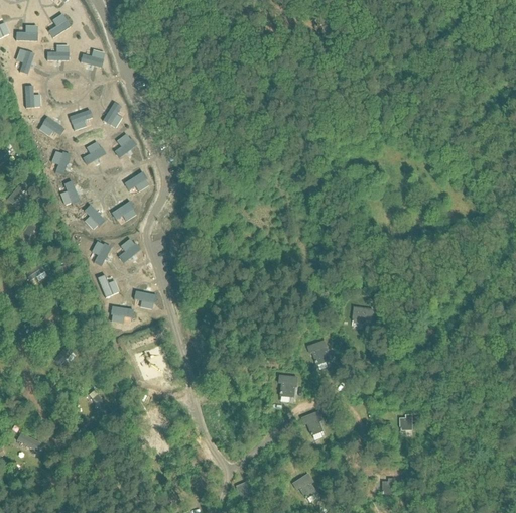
[(354,306),(353,319),(354,319),(354,323),(372,325),(373,309),(354,306)]
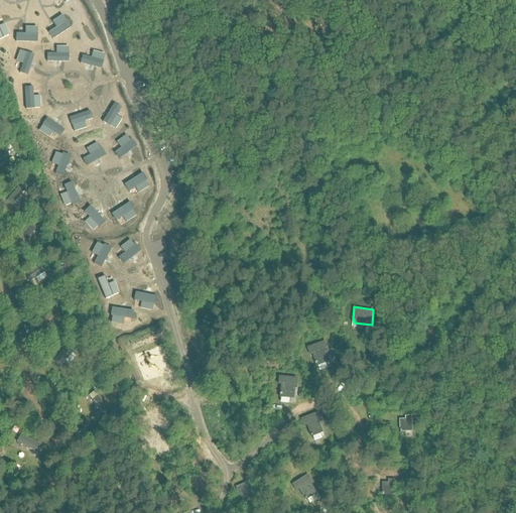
[(72,342),(76,345),(81,339),(77,336),(72,342)]
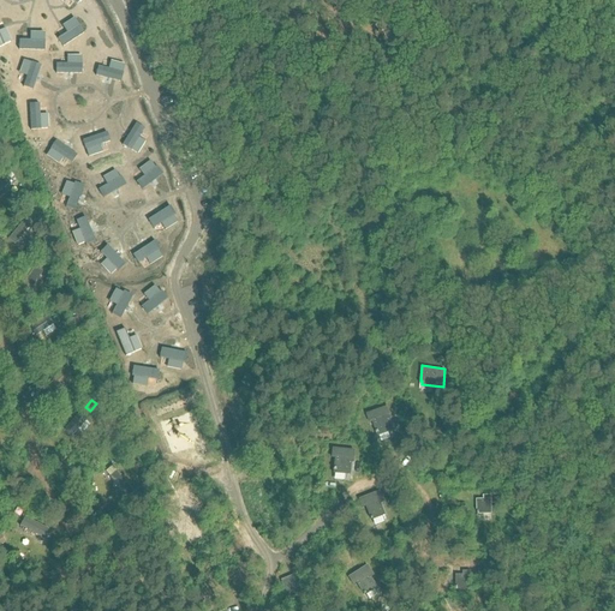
[(372,420),(377,435),(394,429),(389,417),(392,417),(388,405),(366,412),(369,421),(372,420)]
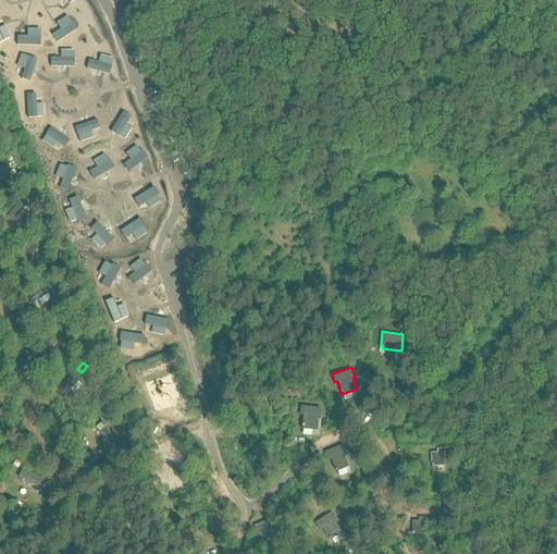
[(320,417),(321,406),(300,404),(299,413),(302,413),(301,426),(317,428),(318,417),(320,417)]
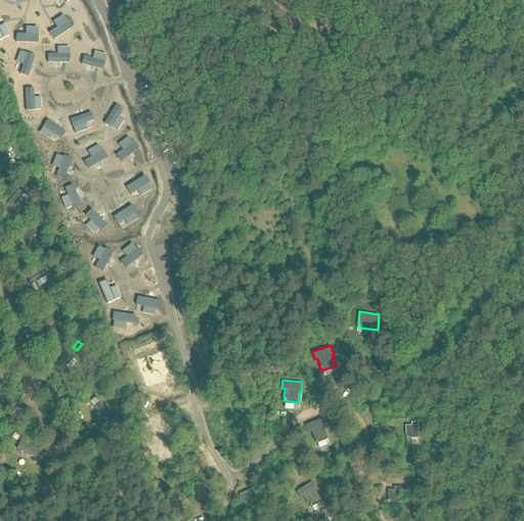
[(328,437),(324,428),(328,427),(323,417),(305,423),(308,431),(311,430),(316,442),(328,437)]
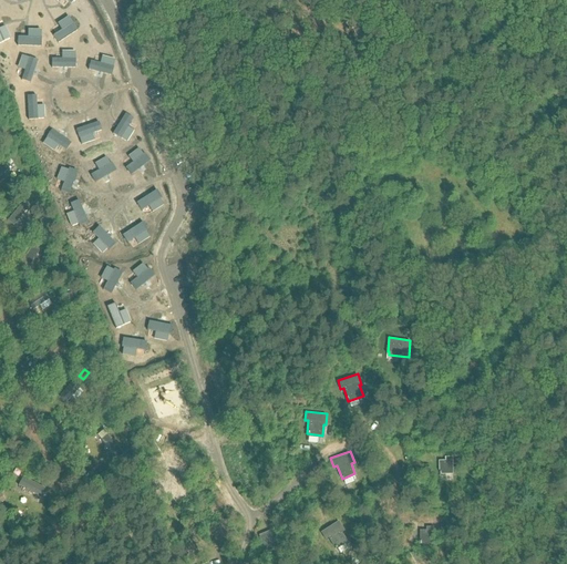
[(440,459),(440,473),(453,472),(453,454),(446,454),(446,459),(440,459)]
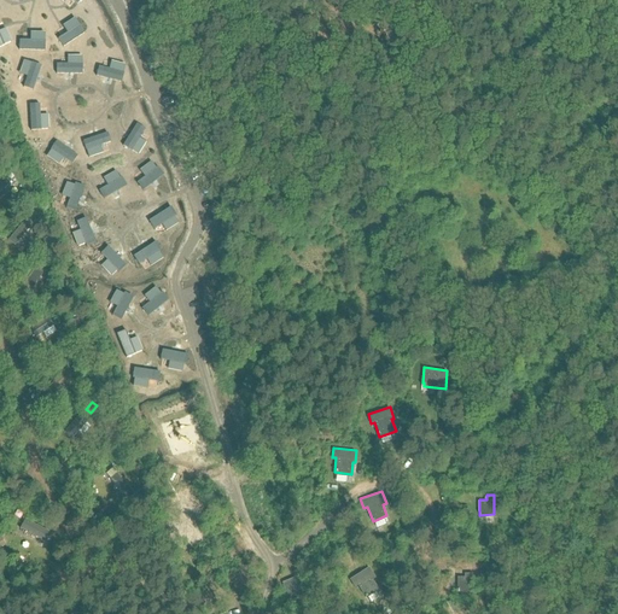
[(178,504),(176,525),(192,526),(193,506),(196,506),(196,498),(186,498),(186,504),(178,504)]
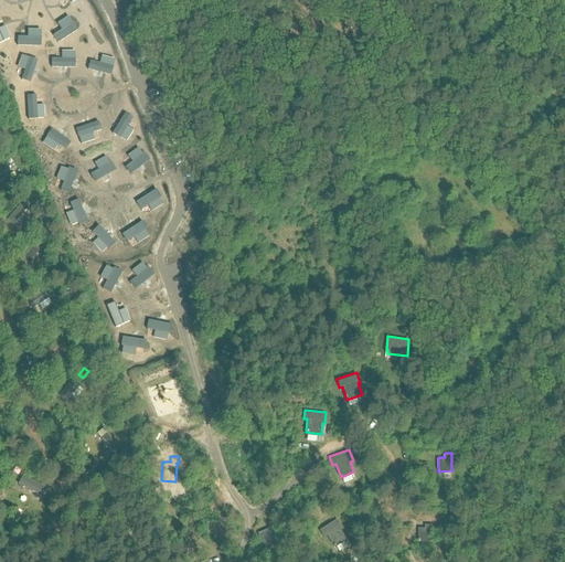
[(328,534),(334,545),(345,538),(340,529),(334,519),(319,528),(324,537),(328,534)]
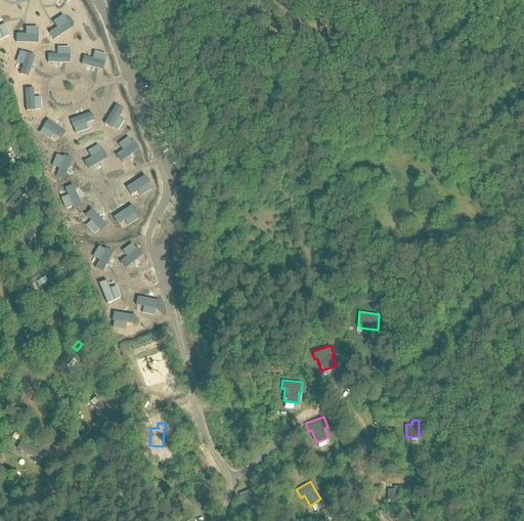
[(389,500),(402,502),(402,485),(394,484),(394,488),(389,487),(389,500)]
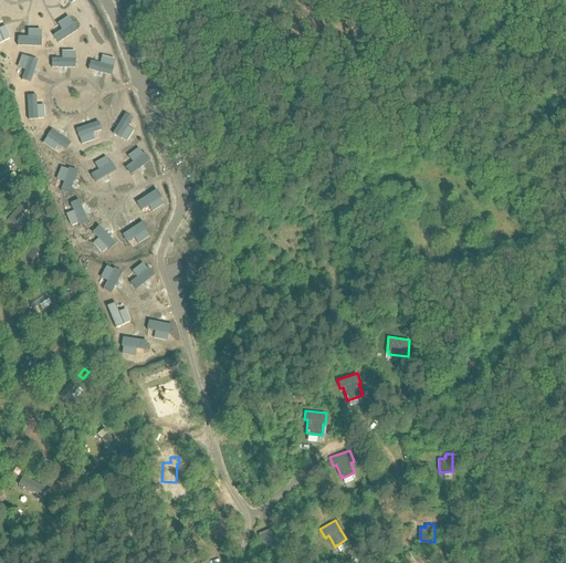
[(258,532),(263,548),(265,546),(266,550),(278,545),(271,528),(258,532)]
